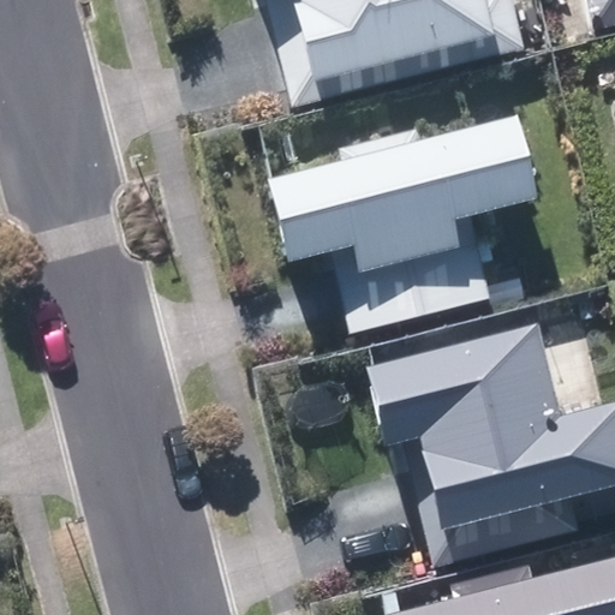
[(526,51),(514,0),(267,0),(281,57),(293,106),(526,51)]
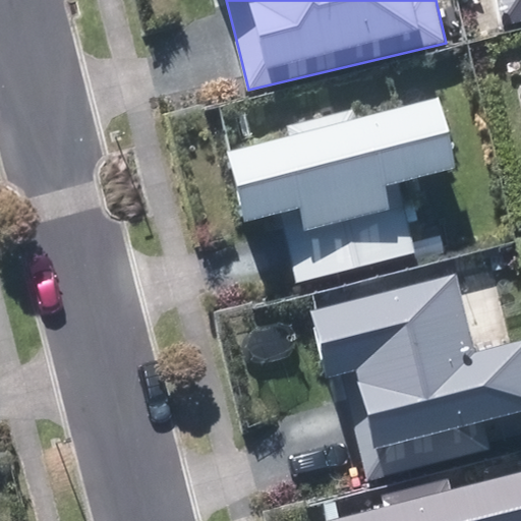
[(520,0),(499,0),(505,22),(520,18),(520,0)]
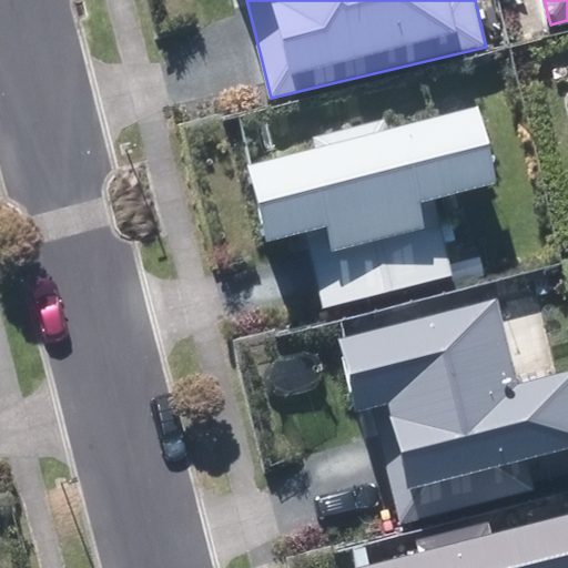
[(315,273),(323,305),(450,274),(432,196),(493,182),(475,110),(388,131),(385,119),(312,137),(315,148),(245,164),(265,243),(305,233),(315,273)]
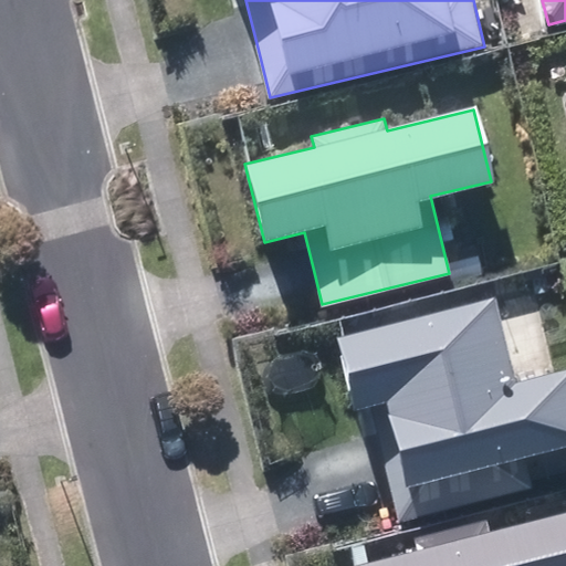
[(390,472),(402,517),(531,484),(524,460),(565,449),(565,365),(517,378),(495,294),(336,335),(355,409),(373,405),(390,472)]
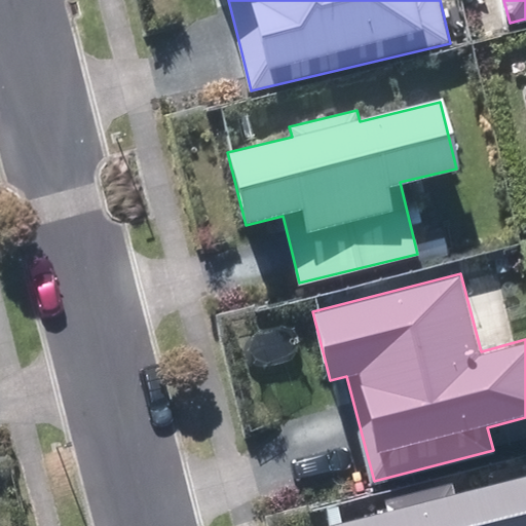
[(525,525),(525,475),(455,493),(452,482),(385,498),(387,509),(324,525),(525,525)]
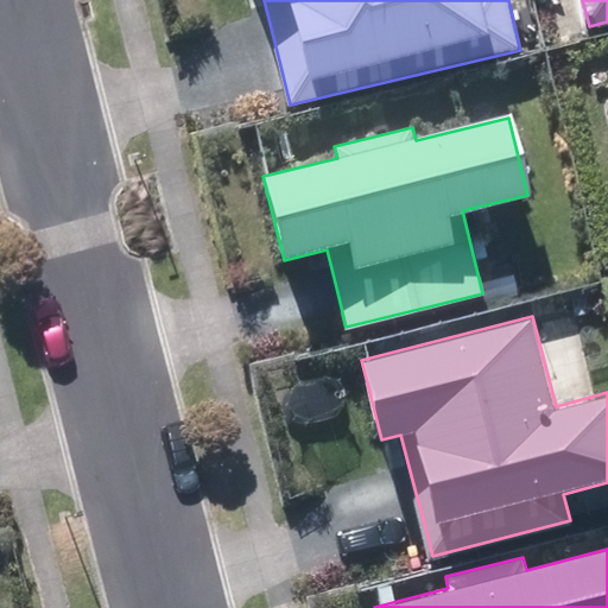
All buildings are outlined.
